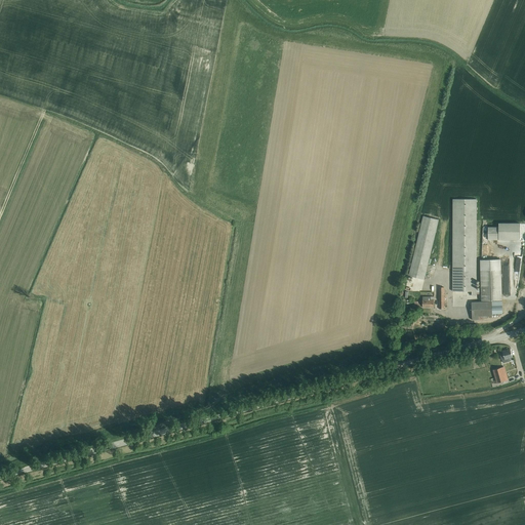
[(477,199),(453,199),(453,291),(472,291),(472,295),(477,295),(477,294),(480,294),(480,289),(477,289),(477,199)]
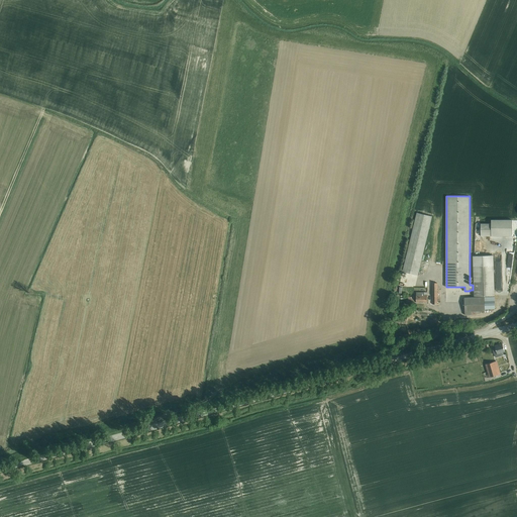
[(417,213),(403,272),(418,276),(432,216),(417,213)]
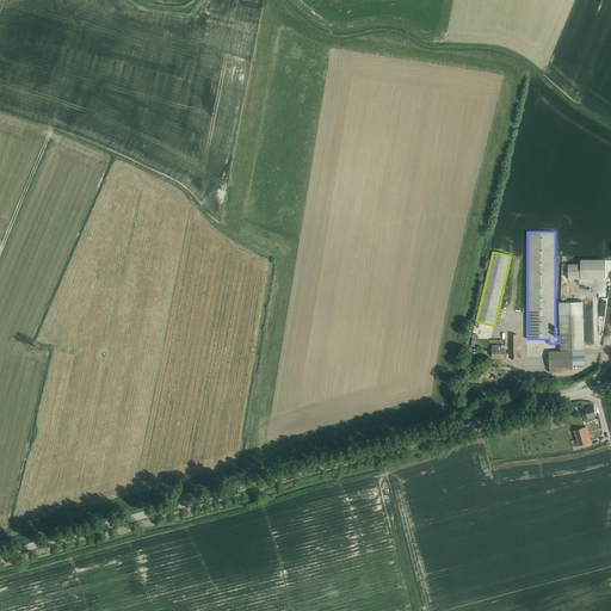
[(580,264),(568,264),(568,279),(605,279),(605,260),(580,259),(580,264)]
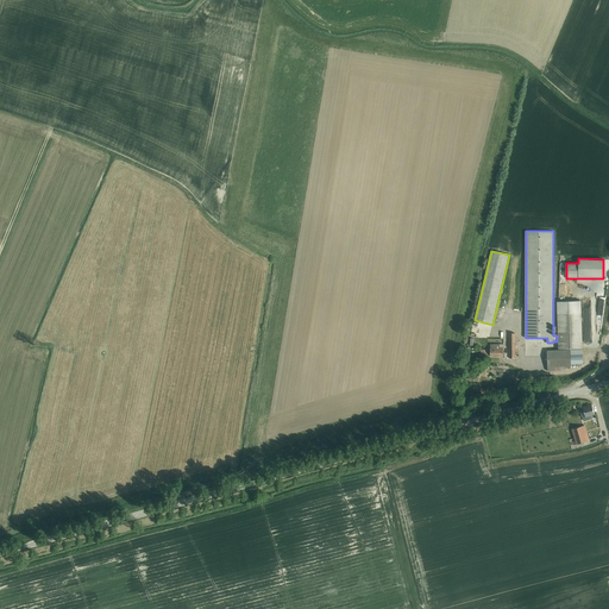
[(582,301),(557,301),(558,349),(583,349),(582,301)]
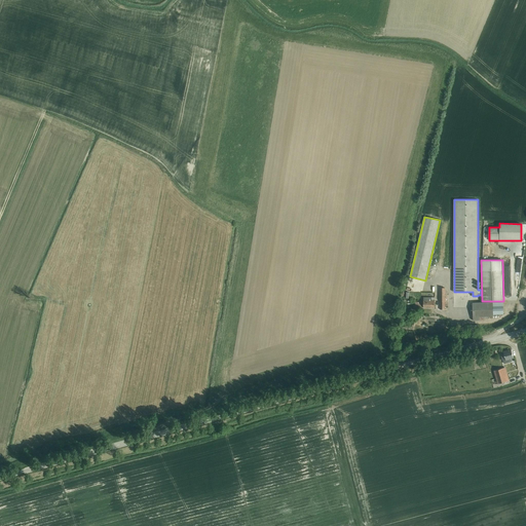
[(435,297),(423,297),(423,308),(435,308),(435,297)]
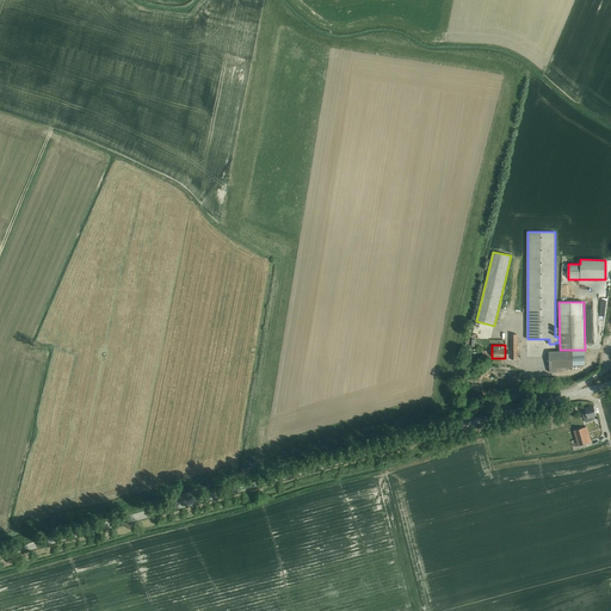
[(573,351),(573,365),(585,365),(585,350),(573,351)]
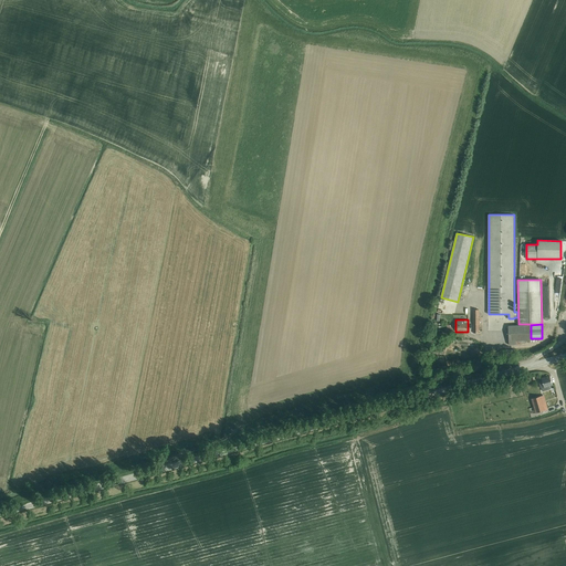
[(531,338),(531,325),(509,325),(509,345),(516,345),(516,341),(525,341),(531,341),(531,338)]
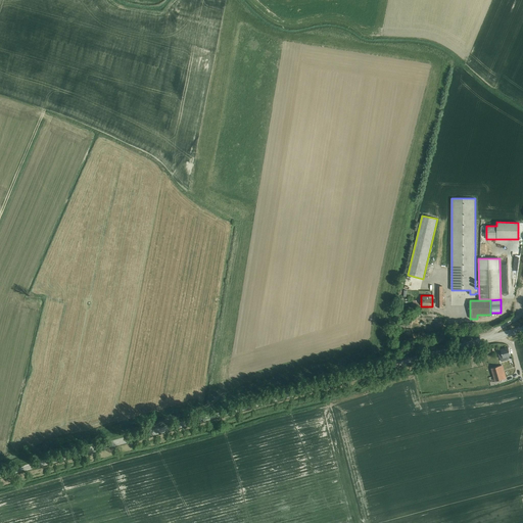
[(459,326),(456,326),(457,332),(460,331),(464,330),(476,327),(475,323),(469,324),(469,323),(459,326)]
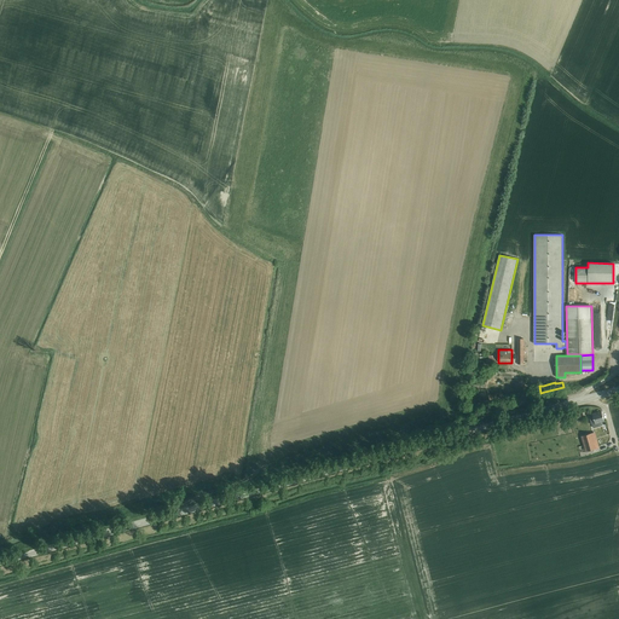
[(602,411),(590,415),(593,424),(594,428),(602,426),(601,422),(605,421),(602,411)]
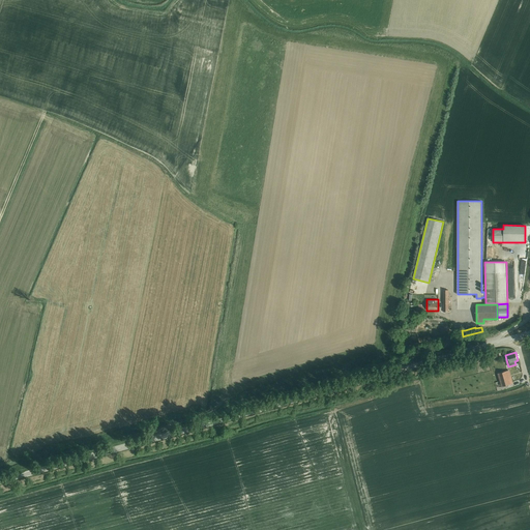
[(509,370),(497,374),(501,386),(513,383),(509,370)]
